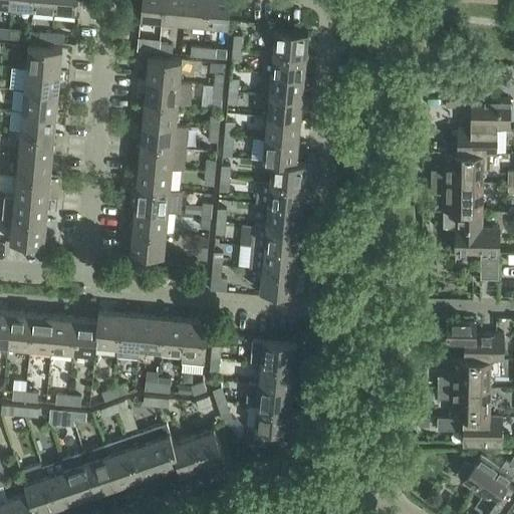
[(33,0),(33,8),(55,10),(55,0),(33,0)]
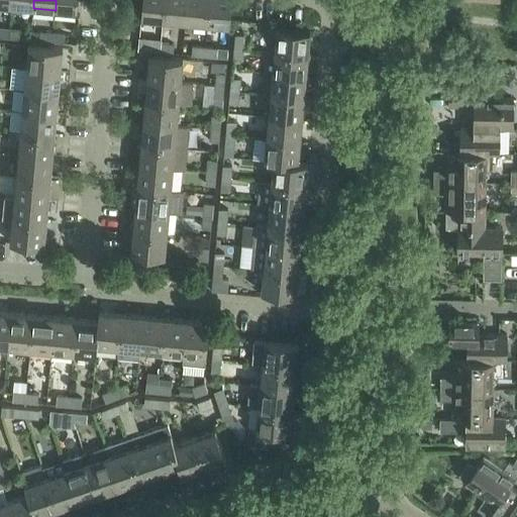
[(56,0),(56,10),(78,12),(78,0),(56,0)]
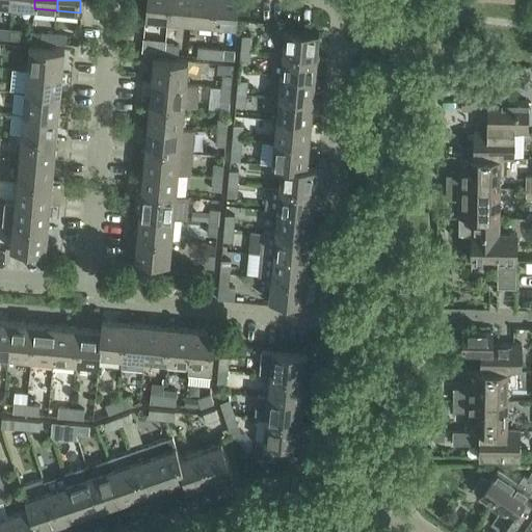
[(147,0),(145,18),(169,21),(170,0),(147,0)]
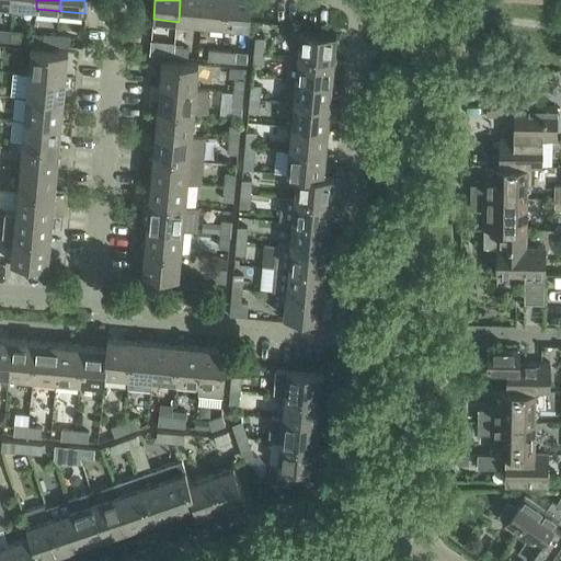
[(180,0),(179,22),(202,24),(204,0),(180,0)]
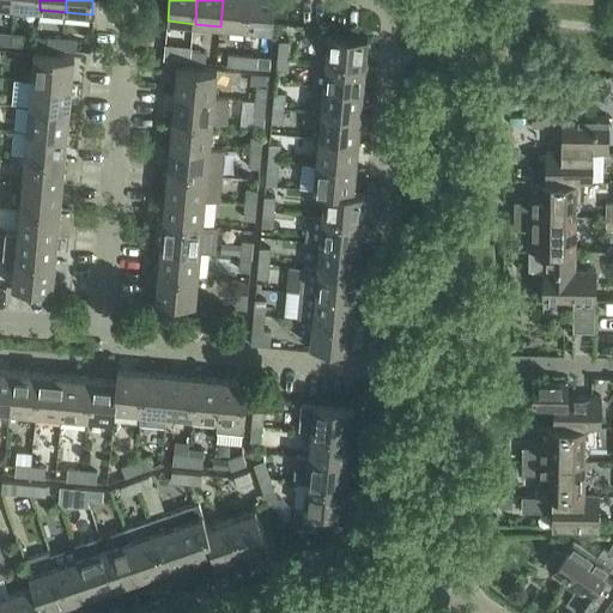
[(223,0),(220,26),(247,29),(248,0),(223,0)]
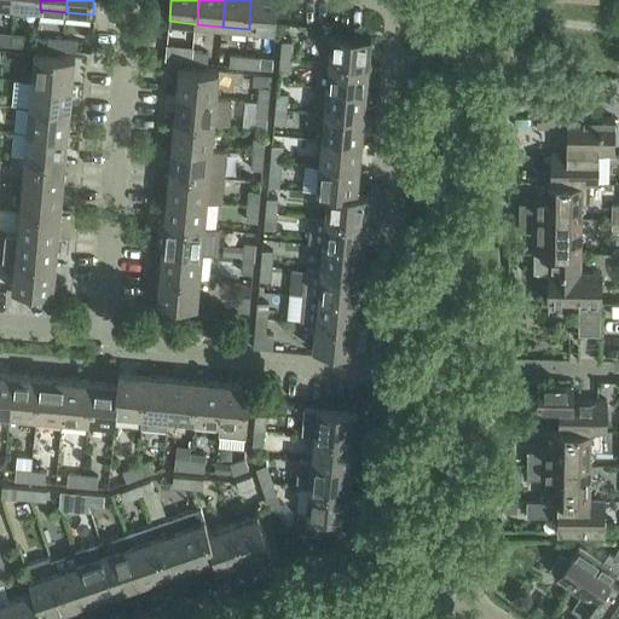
[(250,0),(249,29),(276,32),(278,0),(250,0)]
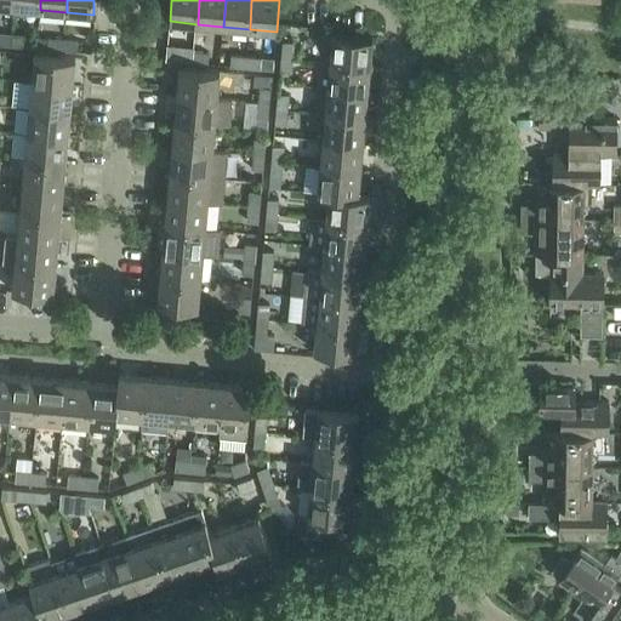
[(0,33),(0,45),(11,46),(12,34),(0,33)]
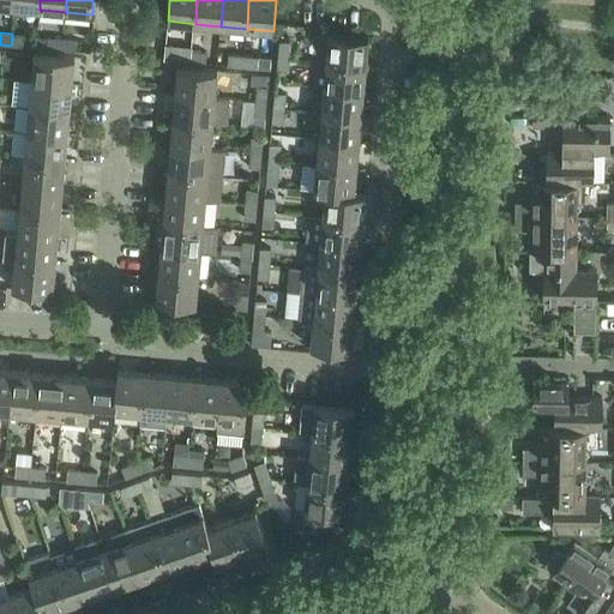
[(12,34),(11,46),(25,47),(26,35),(12,34)]
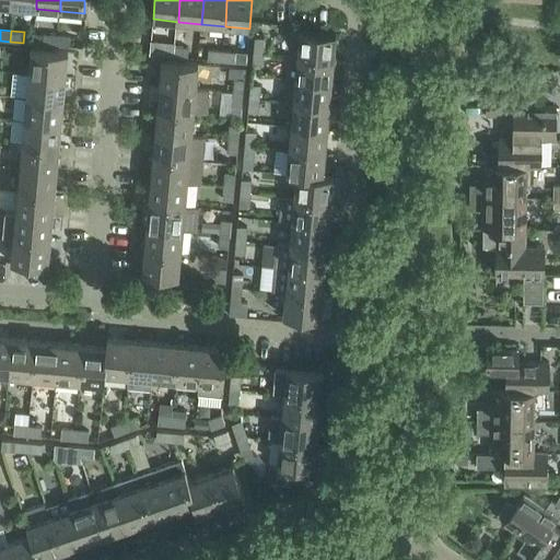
[(290,31),(288,55),(334,59),(336,35),(290,31)]
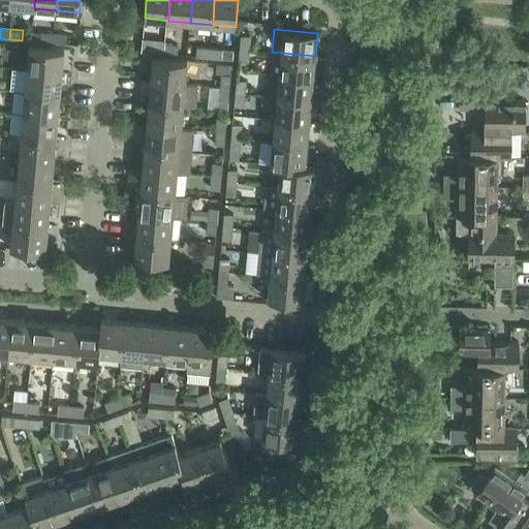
[(41,32),(40,42),(54,43),(55,33),(41,32)]
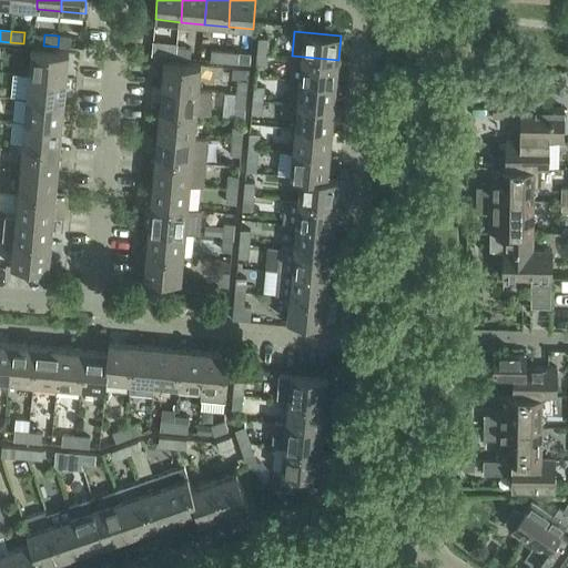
[(59,36),(58,47),(71,48),(72,37),(59,36)]
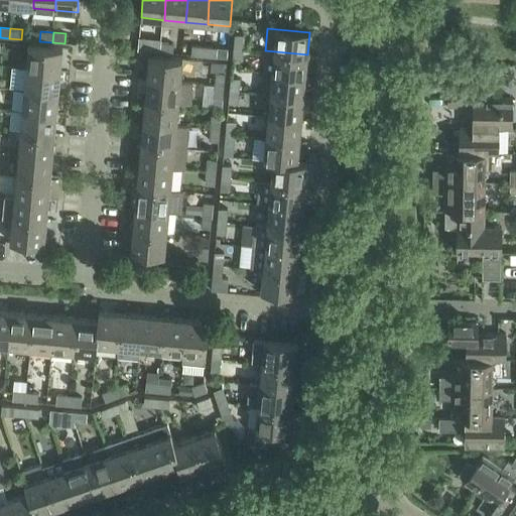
[(235,34),(234,47),(244,48),(245,35),(235,34)]
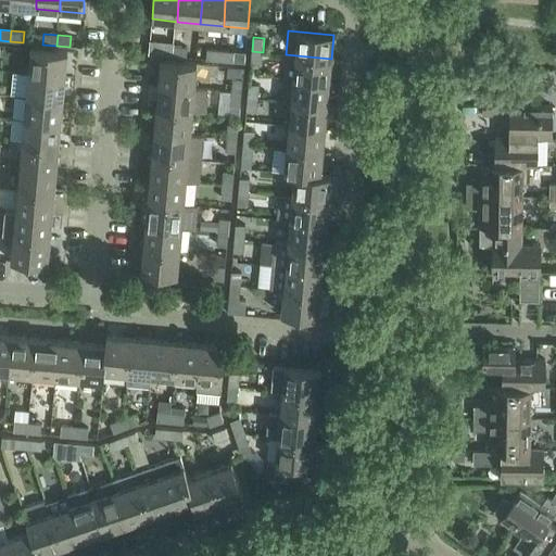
[(151,41),(149,54),(160,55),(162,55),(163,42),(151,41)]
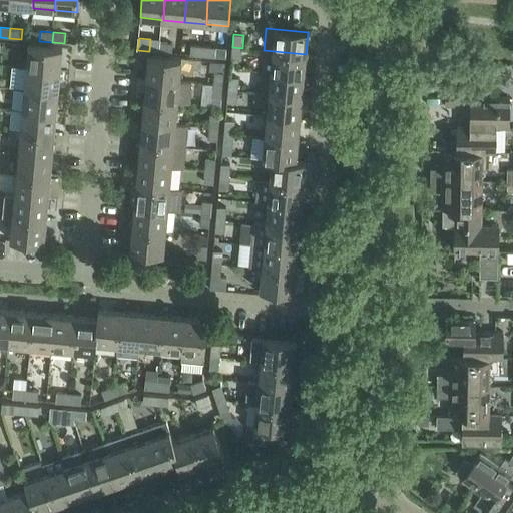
[(160,43),(160,52),(172,53),(173,43),(160,42),(160,43)]
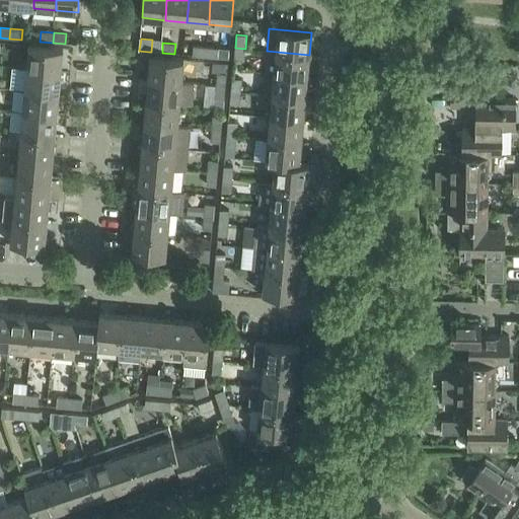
[(29,46),(27,68),(61,71),(63,49),(29,46)]
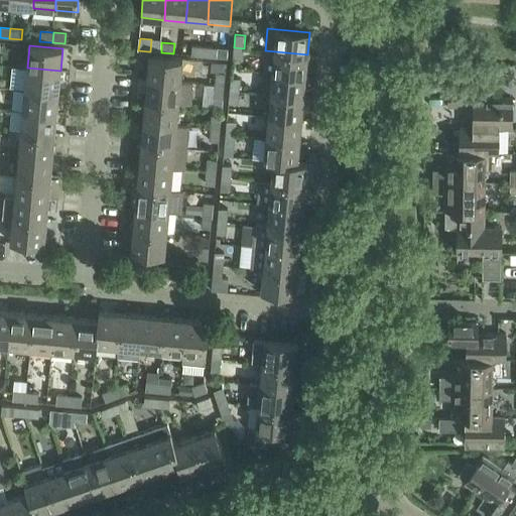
[(192,45),(191,55),(205,56),(206,46),(192,45)]
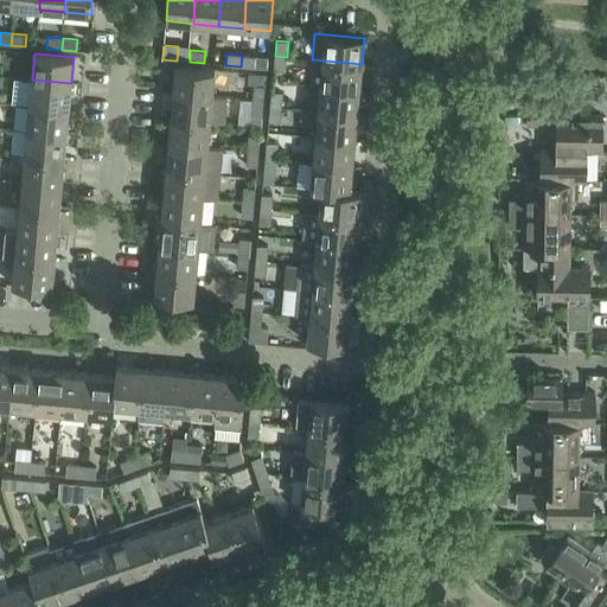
[(522,63),(531,64),(532,55),(523,53),(522,63)]
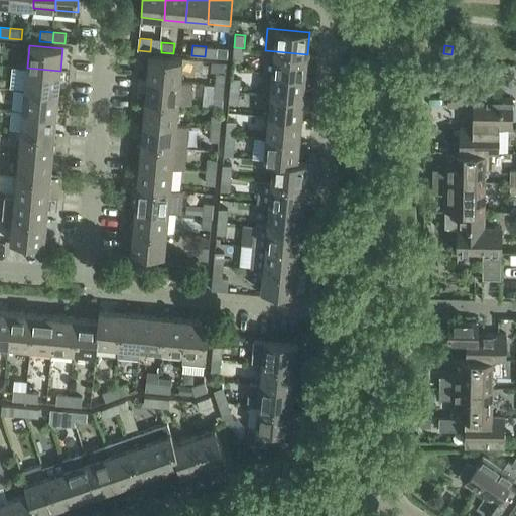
[(206,46),(205,56),(217,57),(218,47),(206,46)]
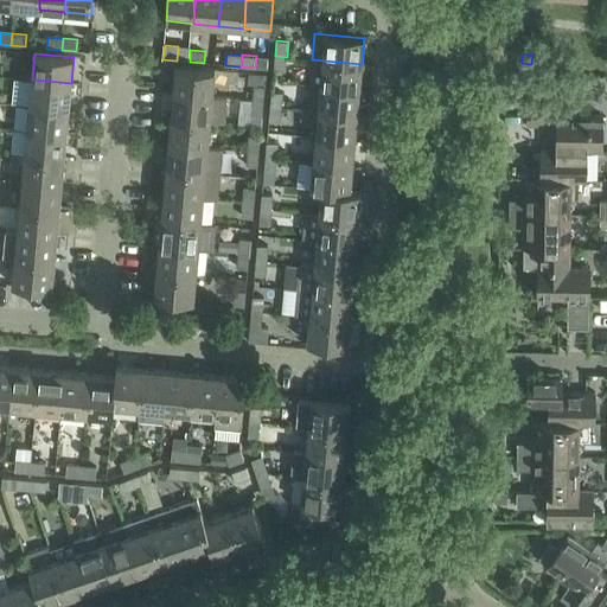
[(273,70),(285,71),(287,57),(275,56),(273,70)]
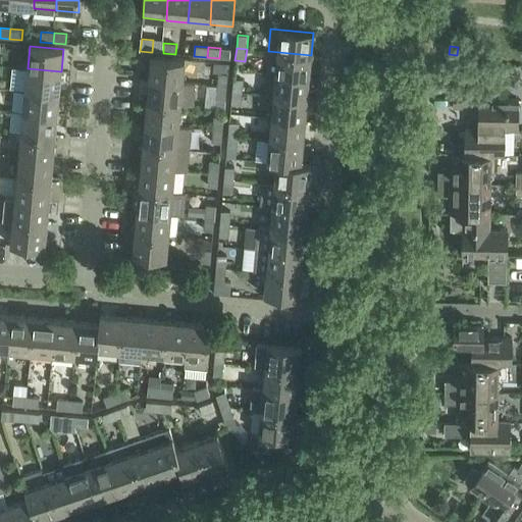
[(268,51),(266,72),(309,76),(311,55),(268,51)]
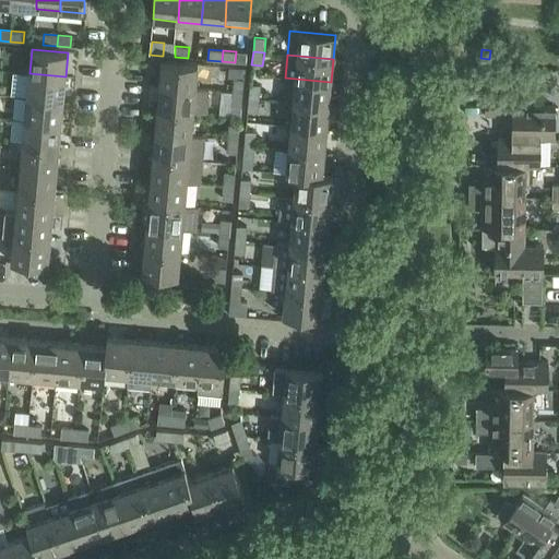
[(162,61),(159,85),(197,88),(199,64),(162,61)]
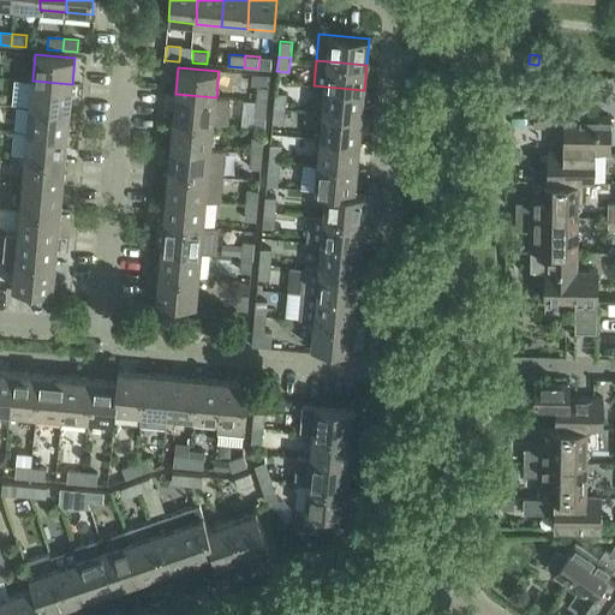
[(33,81),(30,107),(70,111),(72,84),(33,81)]
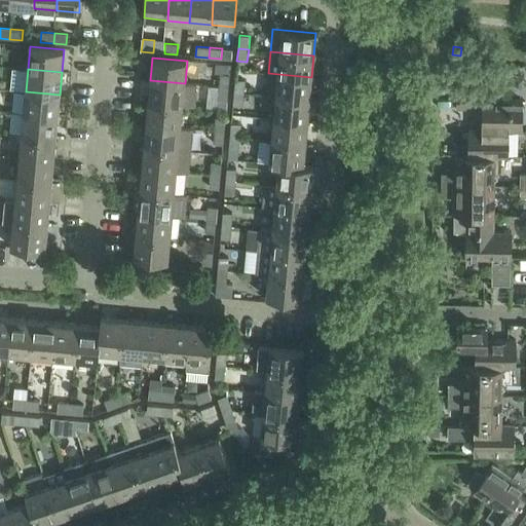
[(266,96),(274,97),(309,100),(311,77),(268,73),(266,96)]
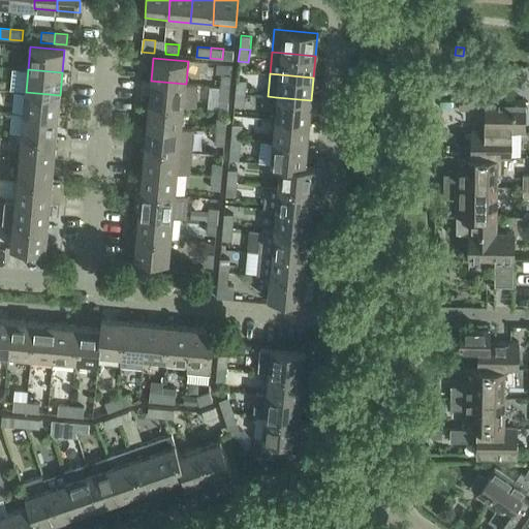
[(221,74),(220,88),(221,88),(230,88),(231,75),(221,74)]
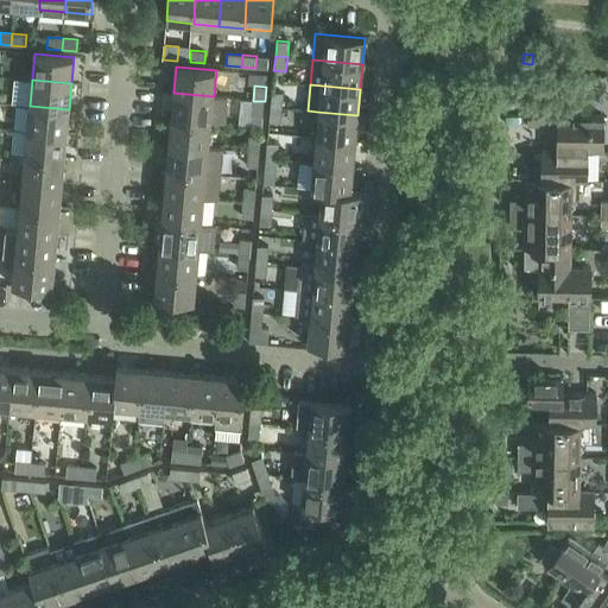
[(173,93),(171,119),(211,122),(226,124),(228,99),(214,96),(173,93)]
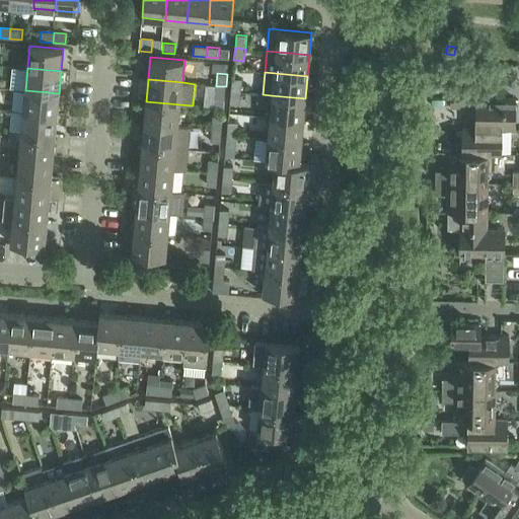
[(232,79),(231,91),(240,92),(242,79),(232,79)]
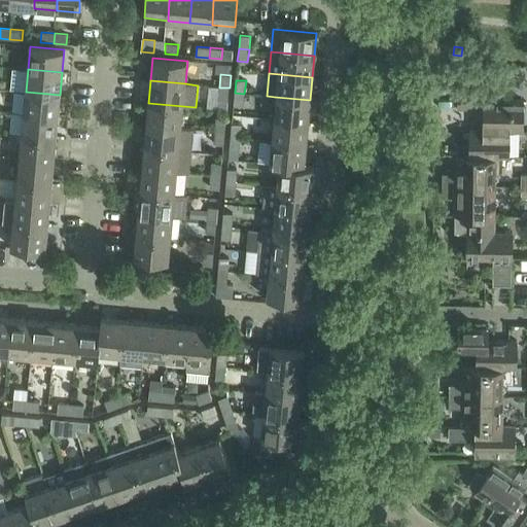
[(217,100),(227,101),(230,88),(220,88),(219,88),(217,100)]
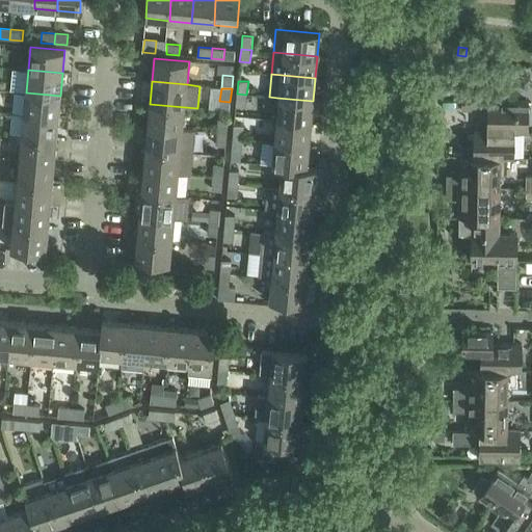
[(487,112),(487,132),(513,132),(514,133),(528,133),(529,103),(501,102),(501,97),(489,97),(489,91),(462,91),(462,111),(487,112)]
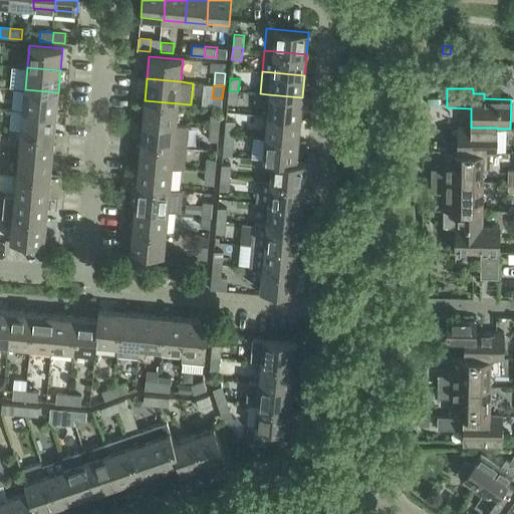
[(25,89),(23,110),(56,113),(58,92),(25,89)]
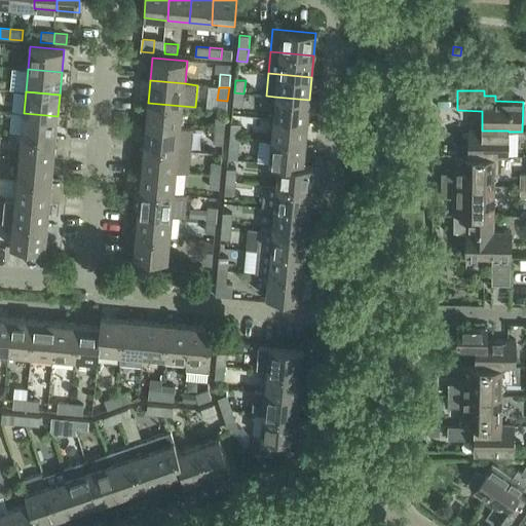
[(234,92),(232,106),(242,107),(243,94),(234,92)]
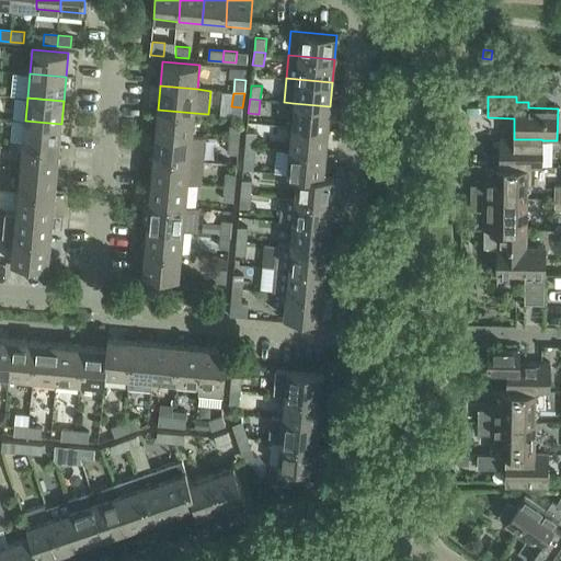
[(293,103),(290,126),(292,126),(328,129),(330,106),(293,103)]
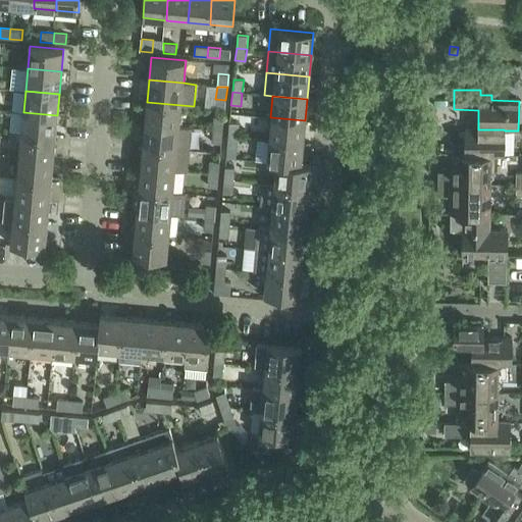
[(147,102),(145,123),(179,126),(181,105),(147,102)]
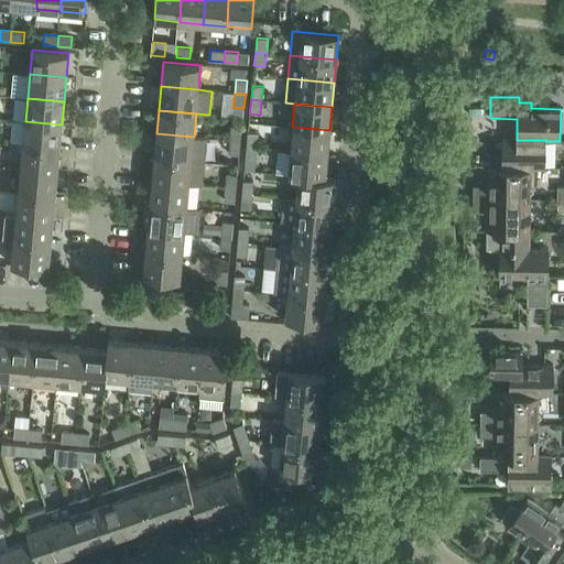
[(25,121),(23,145),(60,149),(62,125),(25,121)]
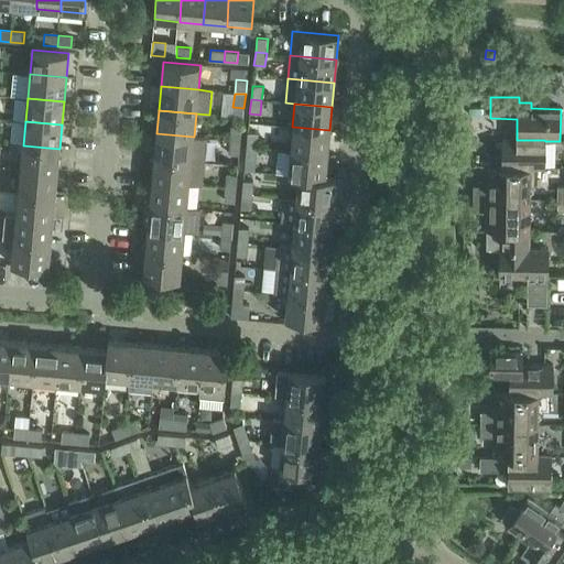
[(231,127),(230,140),(241,141),(242,128),(231,127)]
